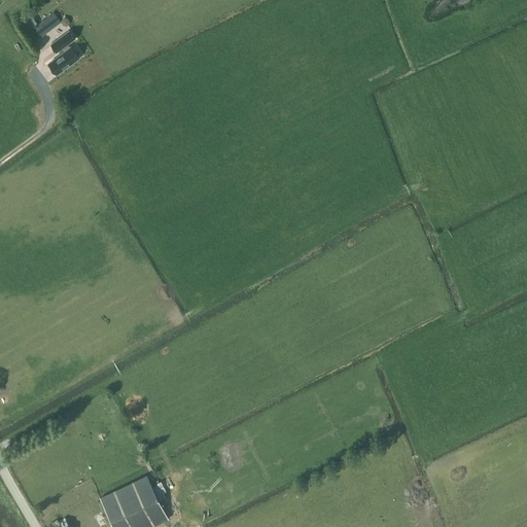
[(22,18),(30,29),(38,23),(30,11),(22,18)]
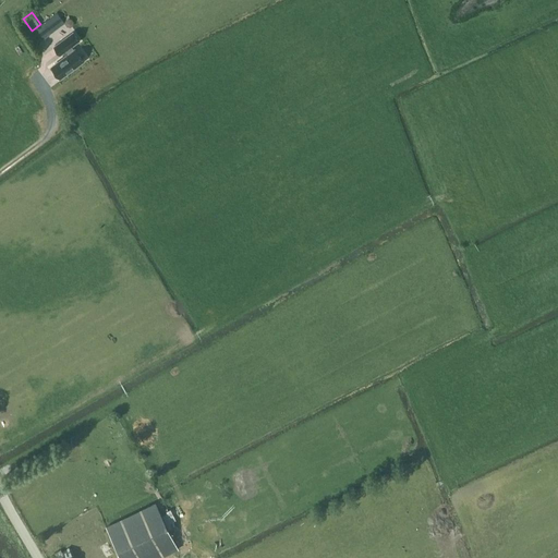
[(57,13),(48,20),(52,24),(61,17),(57,13)]
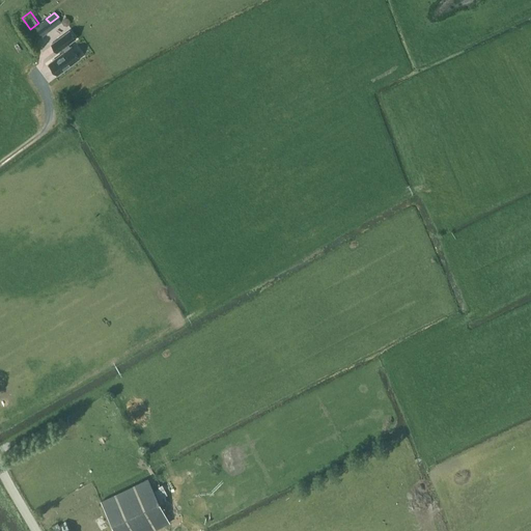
[(64,53),(51,63),(58,73),(73,61),(72,61),(78,56),(68,44),(61,48),(64,52),(63,52),(64,53)]
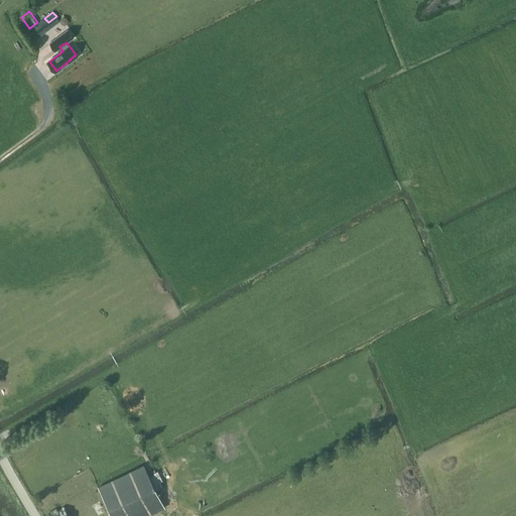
[(145,515),(165,506),(144,464),(98,487),(112,515),(145,515)]
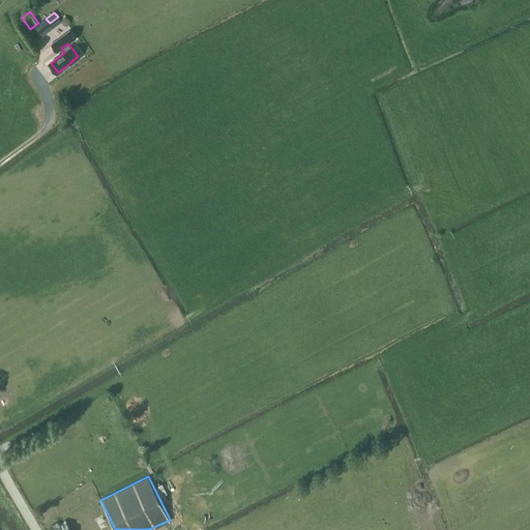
[(69,529),(64,521),(59,524),(58,522),(52,525),(55,529),(54,529),(69,529)]
